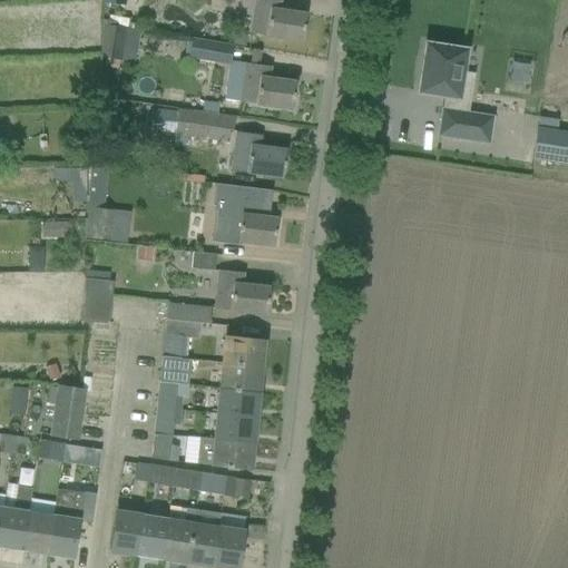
[(258,0),(254,32),(304,40),(307,13),(281,9),(282,0),(258,0)]
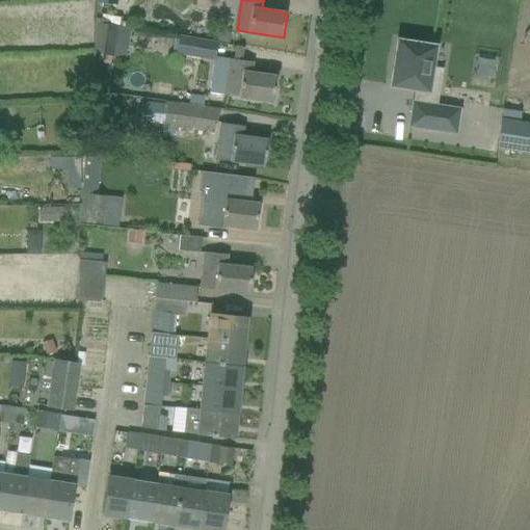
[(99,61),(110,63),(112,54),(128,57),(133,28),(100,23),(95,52),(101,53),(99,61)]
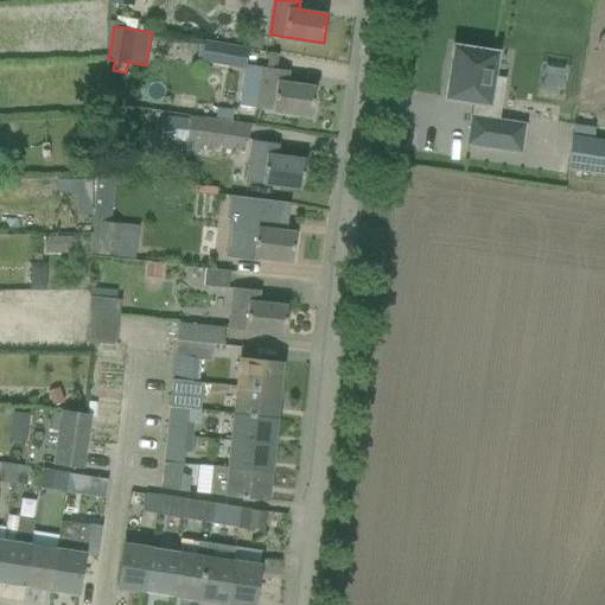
[(252,32),(249,46),(263,48),(266,34),(252,32)]
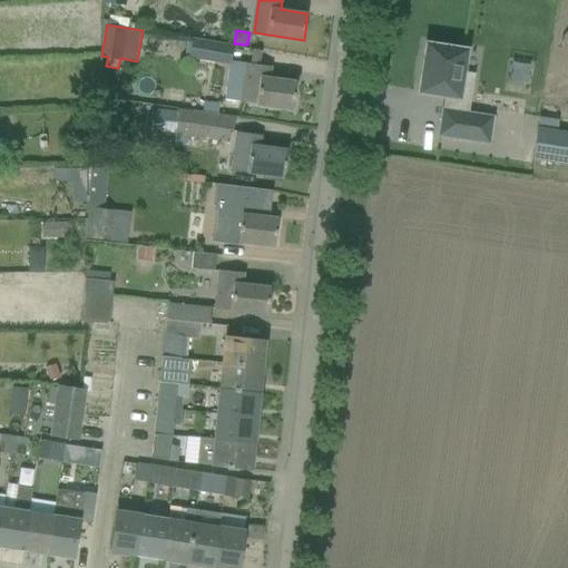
[(189,57),(232,65),(234,47),(193,39),(189,57)]
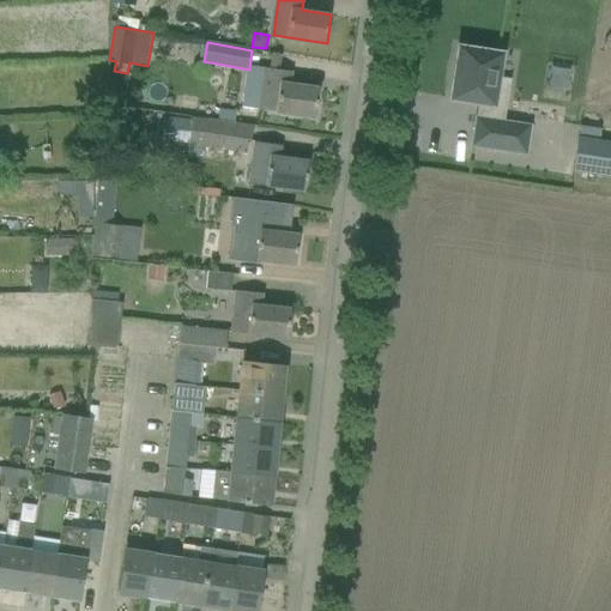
[(473,144),(527,152),(532,123),(503,119),(503,114),(504,114),(507,97),(502,96),(504,77),(500,77),(503,52),(460,46),(458,61),(457,61),(453,80),(455,80),(453,97),(482,102),(479,115),(478,115),(473,144)]
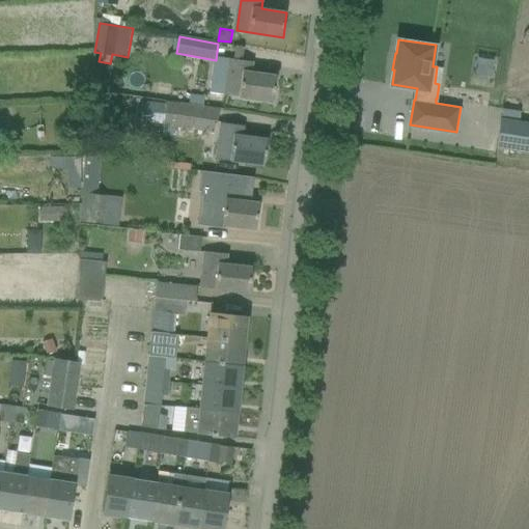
[(477,57),(474,82),(493,84),(496,60),(477,57)]
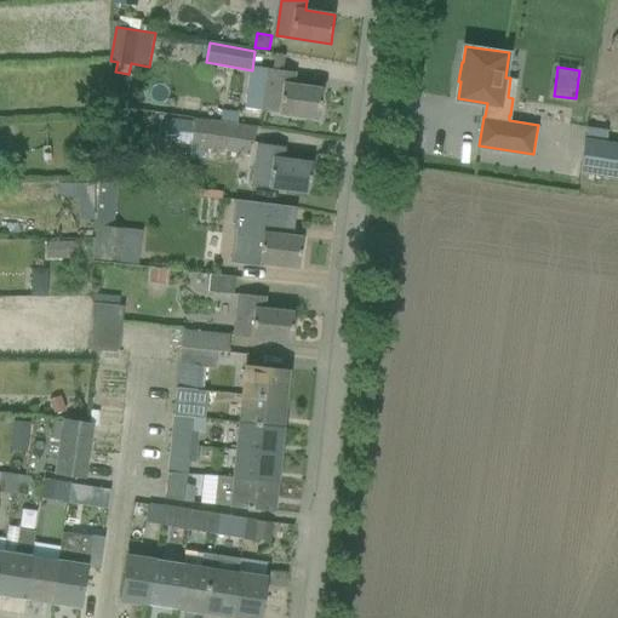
[(265,110),(320,118),(324,89),(293,84),(296,72),(272,68),(265,110)]
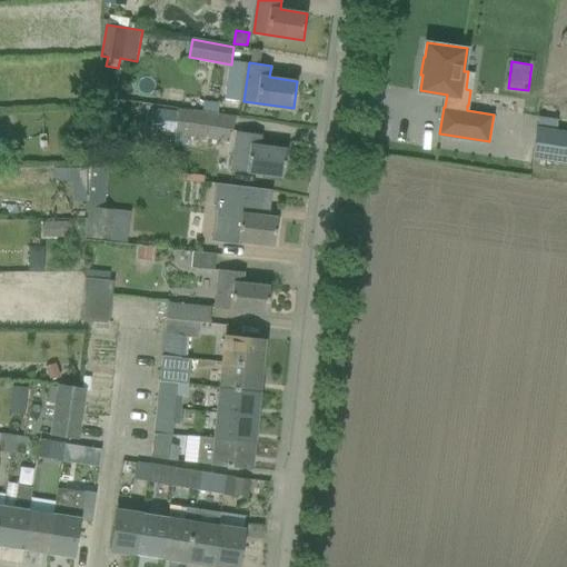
[(153,108),(151,128),(177,131),(176,142),(189,145),(191,135),(204,137),(230,141),(232,128),(234,128),(236,116),(219,112),(205,111),(183,109),(180,108),(180,111),(153,108)]
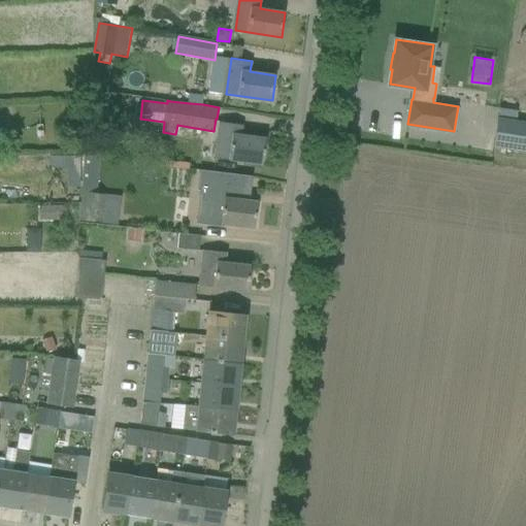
[(499,117),(494,146),(495,146),(525,151),(525,121),(500,117),(499,117)]
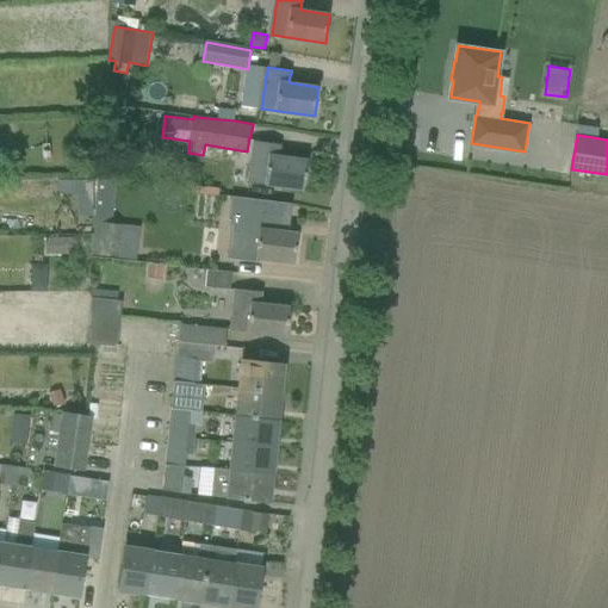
[(250,181),(305,188),(309,160),(279,156),(280,143),(256,140),(250,181)]
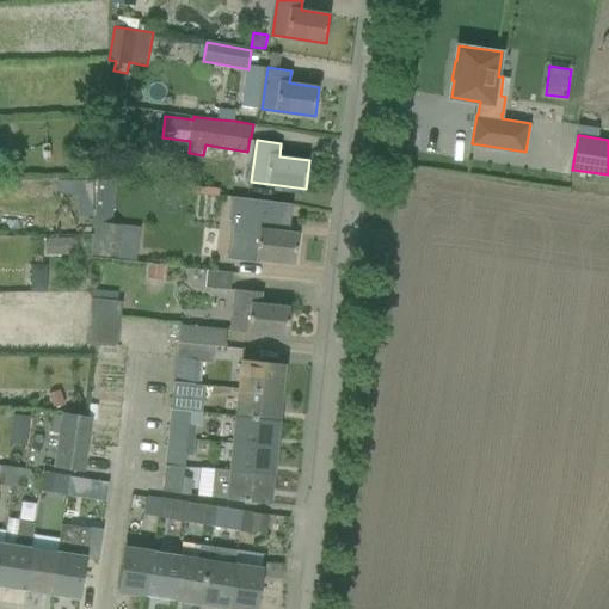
[(82,177),(80,196),(97,197),(98,178),(82,177)]
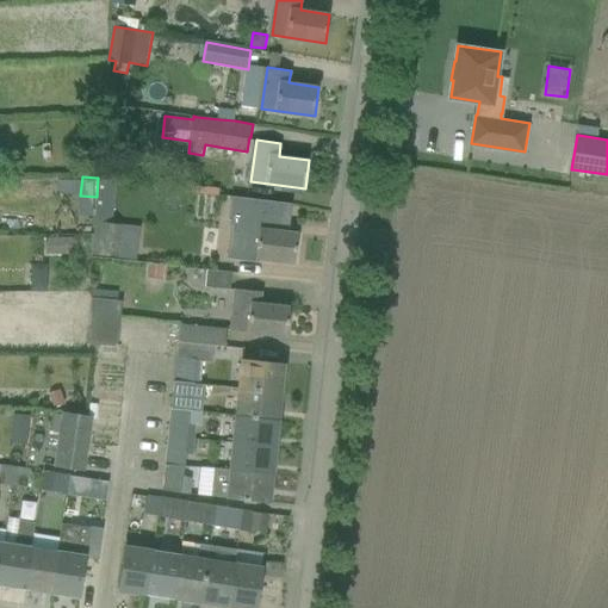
[(231,218),(227,258),(255,261),(256,256),(272,259),(296,261),(299,233),(290,233),(293,203),(231,196),(229,218),(231,218)]
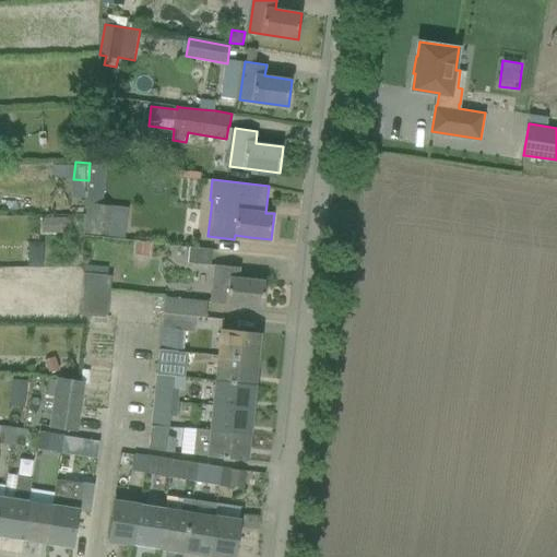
[(89,232),(107,235),(110,204),(92,202),(92,203),(89,232)]
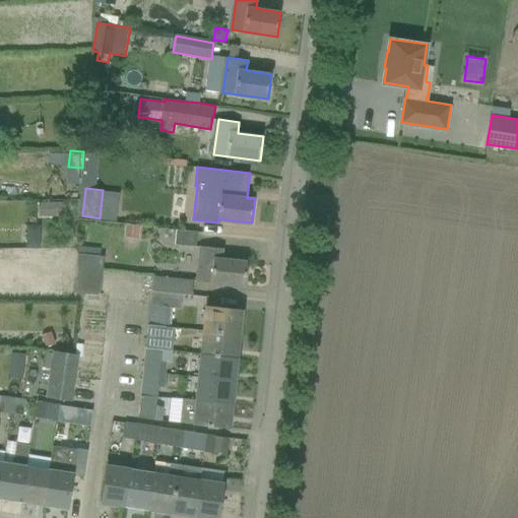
[(67,201),(40,201),(40,215),(67,215),(67,201)]
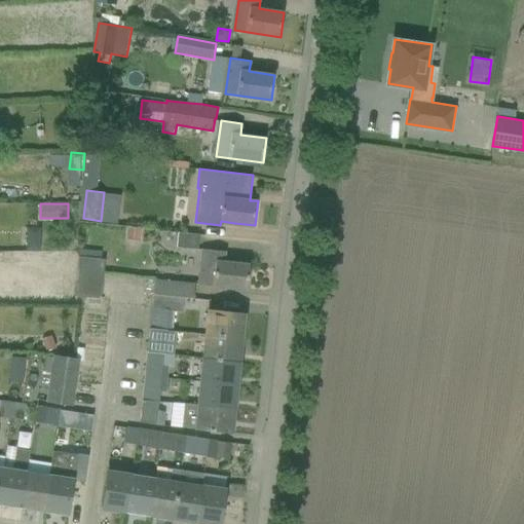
[(26,204),(25,218),(38,218),(39,204),(26,204)]
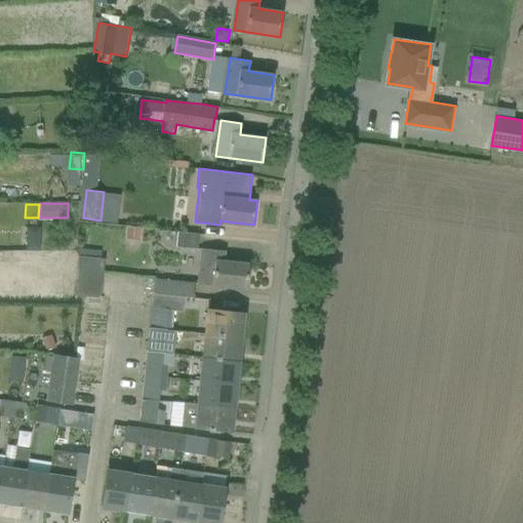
[(177,246),(199,248),(200,235),(178,233),(177,246)]
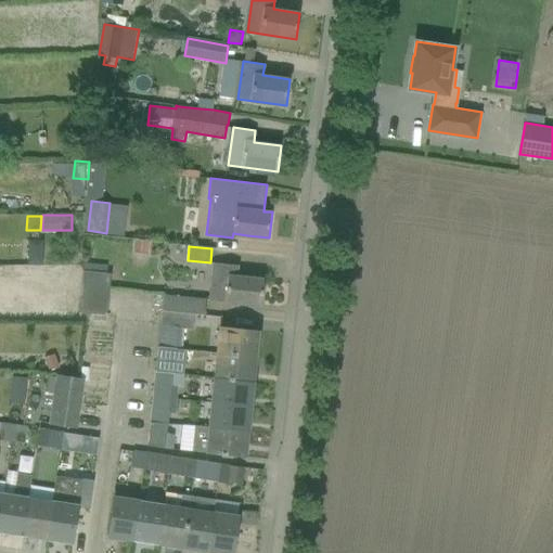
[(213,299),(261,305),(264,279),(238,275),(239,265),(217,262),(213,299)]
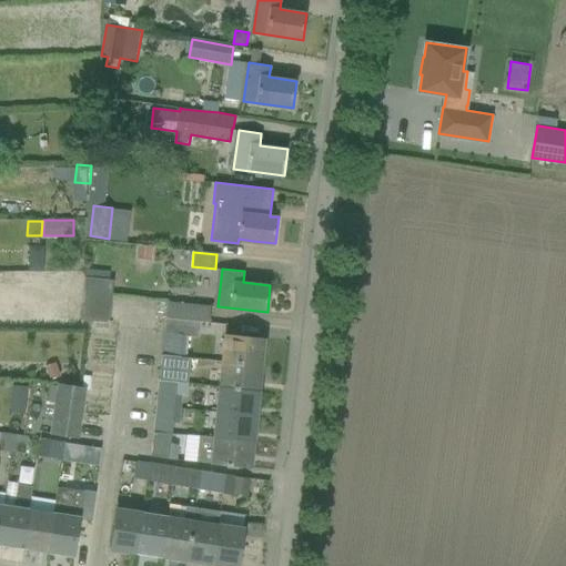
[(70,272),(71,282),(82,282),(82,272),(70,272)]
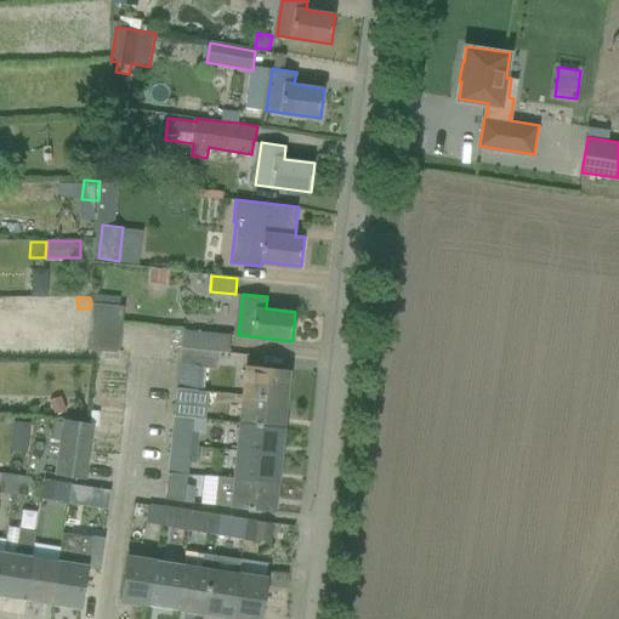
[(92,321),(124,323),(125,305),(102,302),(95,301),(92,321)]
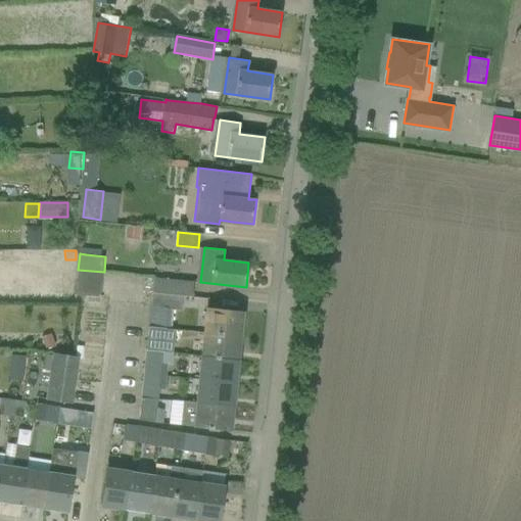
[(104,272),(78,270),(77,281),(103,284),(104,272)]
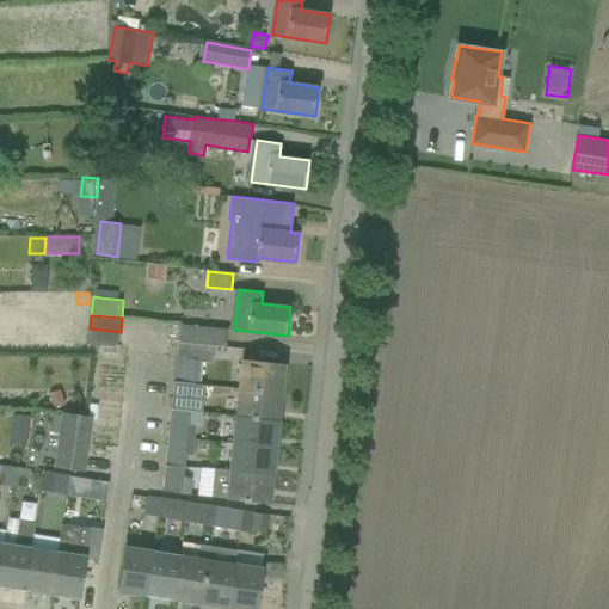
[(182,324),(180,340),(215,344),(215,345),(227,346),(228,328),(182,324)]
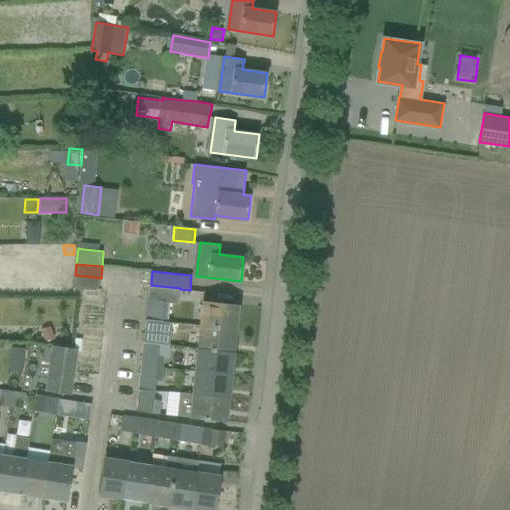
[(100,290),(101,278),(75,275),(74,287),(100,290)]
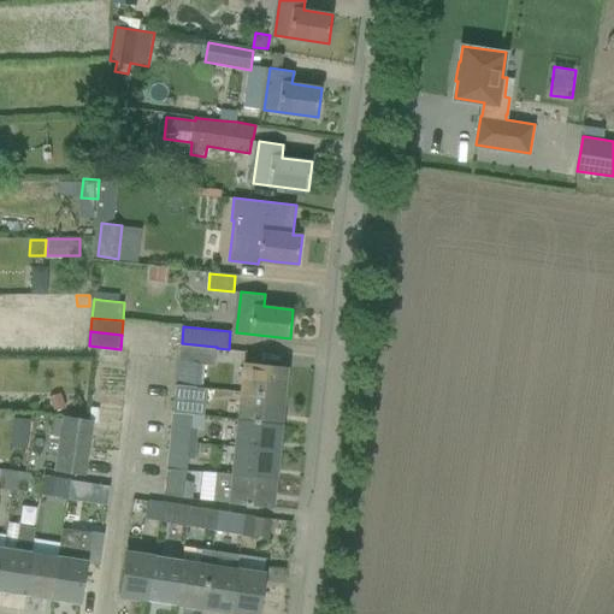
[(177,383),(201,385),(204,364),(216,365),(217,348),(217,347),(182,343),(177,383)]
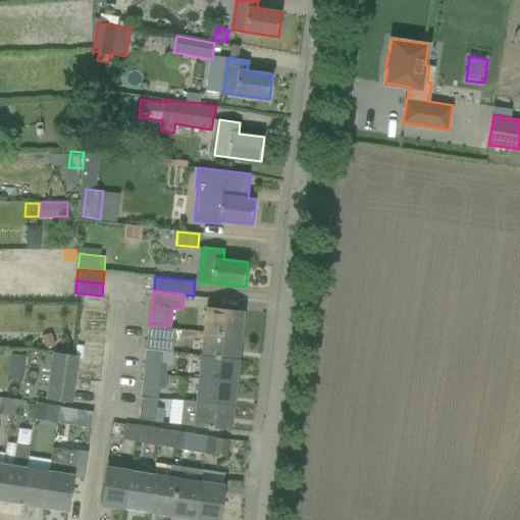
[(205,331),(241,334),(243,311),(208,307),(205,331)]
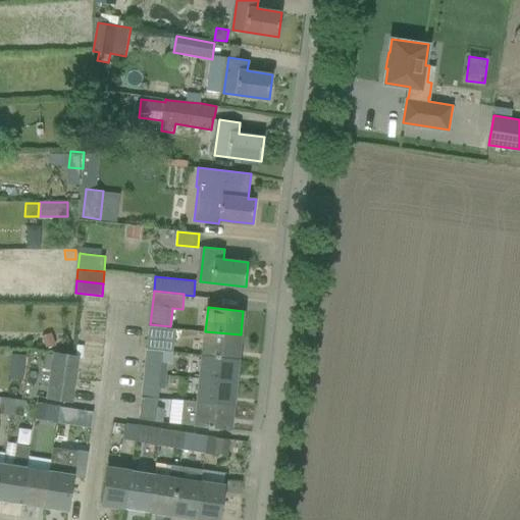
[(148,348),(174,351),(176,328),(170,328),(170,326),(150,324),(148,348)]
